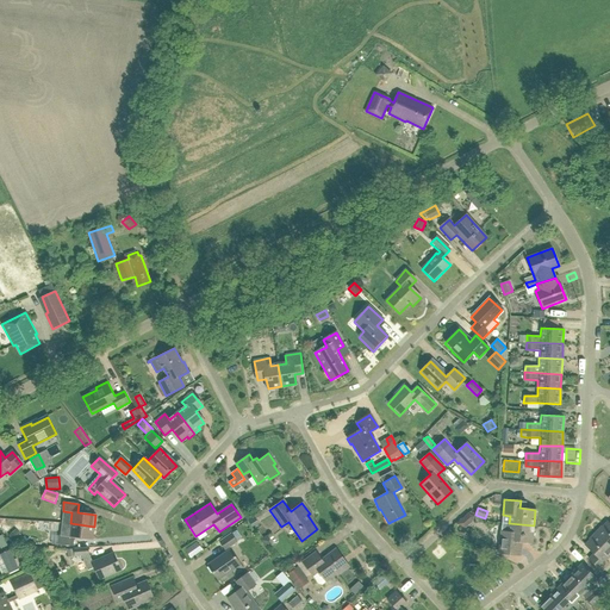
[(266,509),(247,520),(251,528),(259,523),(257,520),(266,515),(266,512),(268,511),(266,509)]
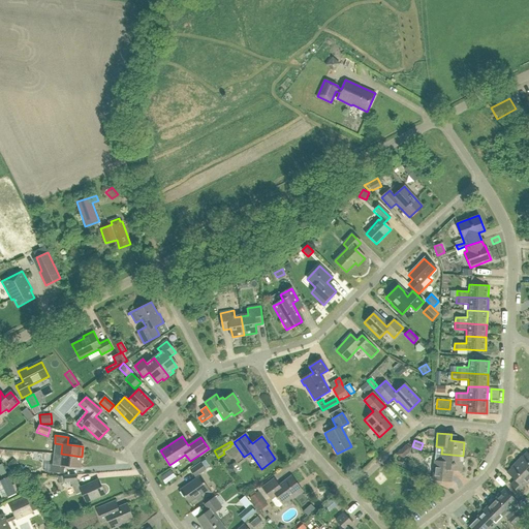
[(435,453),(433,473),(432,479),(450,481),(453,469),(461,470),(463,456),(441,454),(435,453)]
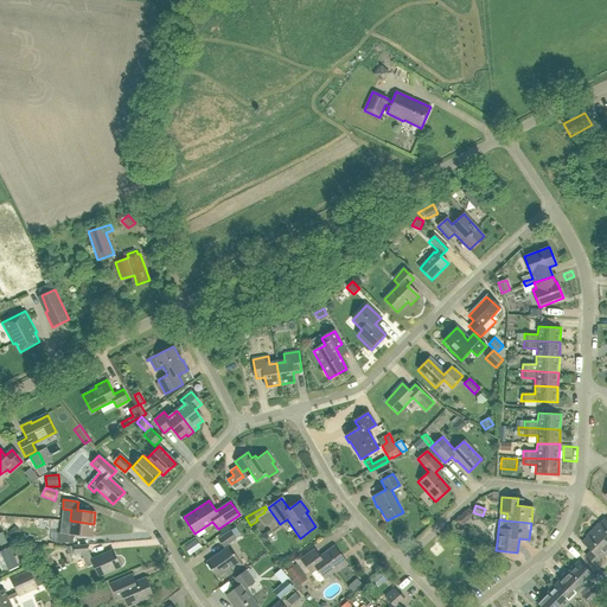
[(592,530),(606,545),(606,523),(604,519),(598,525),(596,524),(592,530)]
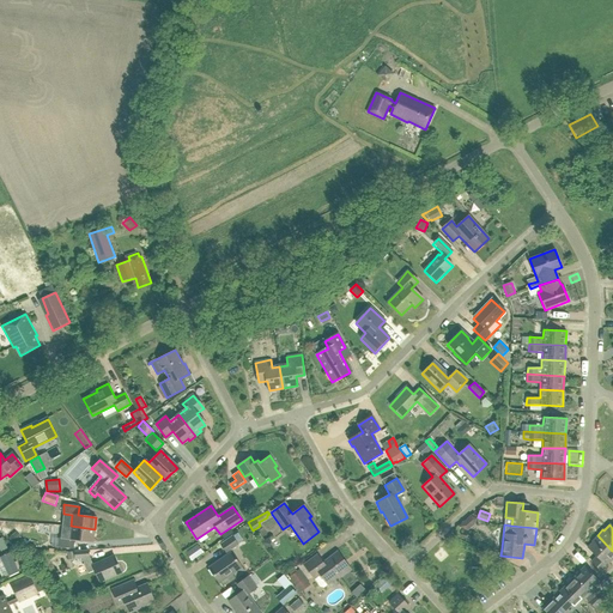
[(95,529),(71,526),(68,539),(60,538),(59,546),(74,548),(76,540),(93,542),(95,529)]
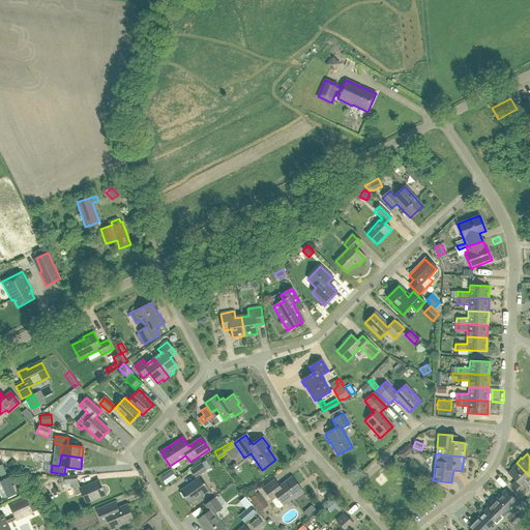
[(11,471),(19,465),(13,460),(7,465),(11,471)]
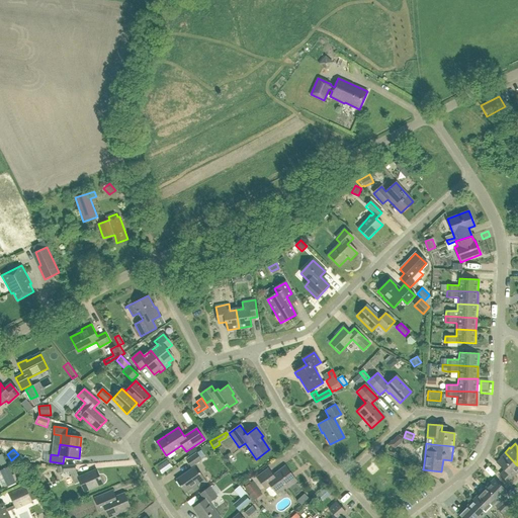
[(517,471),(517,465),(505,452),(501,456),(502,456),(496,462),(504,469),(500,473),(511,485),(516,479),(514,477),(517,471)]
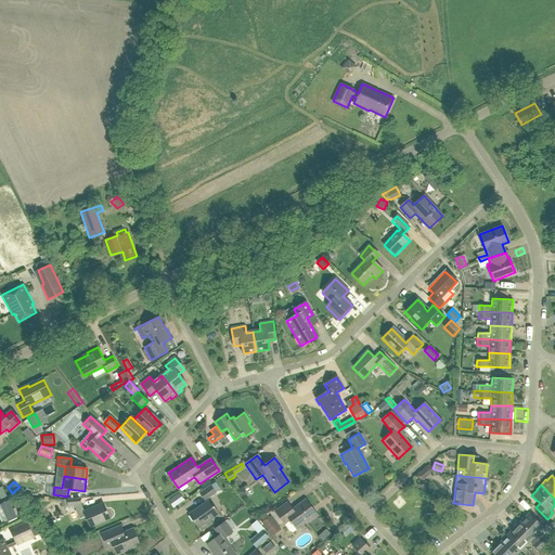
[(210,487),(199,494),(204,501),(215,493),(210,487)]
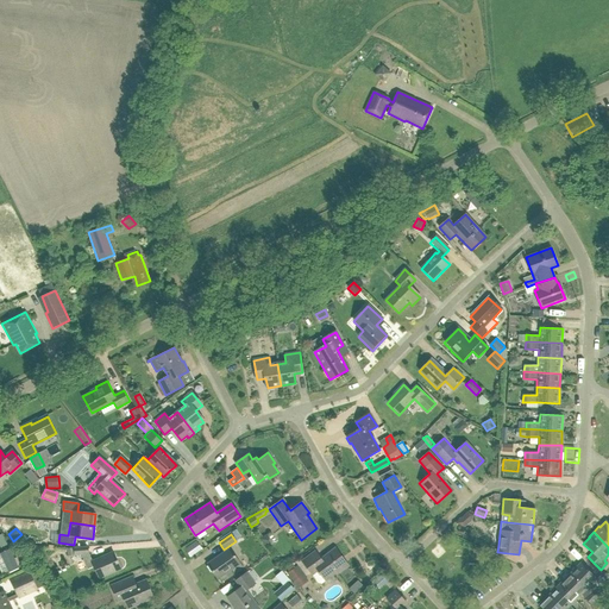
[(88,547),(74,547),(74,554),(81,554),(87,569),(94,566),(99,579),(120,570),(113,552),(92,562),(87,551),(88,547)]
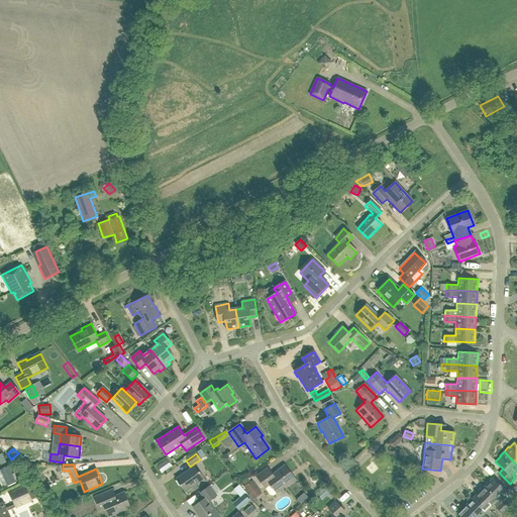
[(268,468),(255,477),(265,488),(269,485),(275,493),(285,486),(286,488),(296,481),(285,466),(273,475),(268,468)]
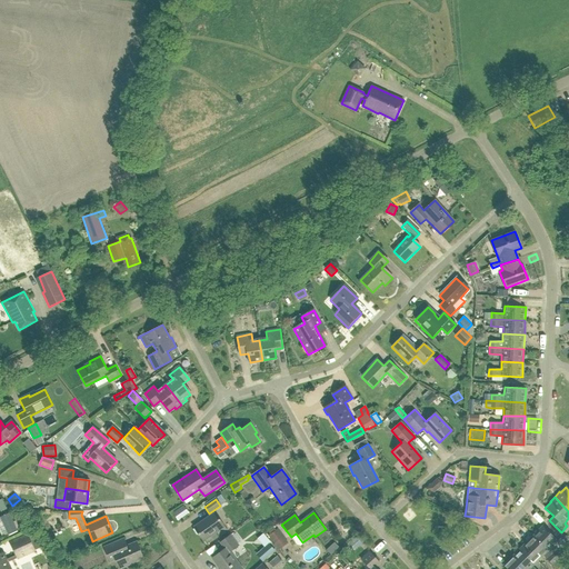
[(0,520),(7,536),(16,531),(7,513),(0,516),(0,520)]
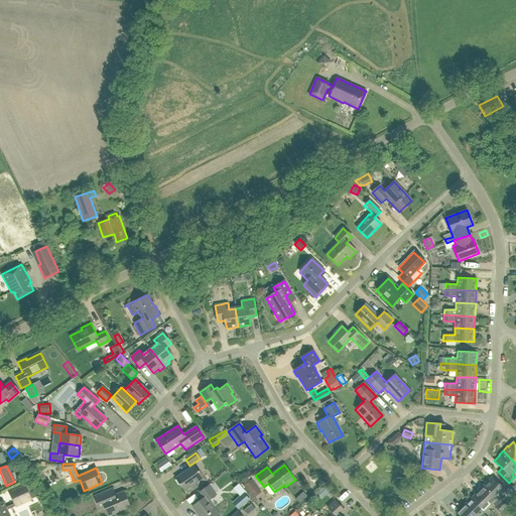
[(194,466),(175,479),(184,492),(203,478),(194,466)]
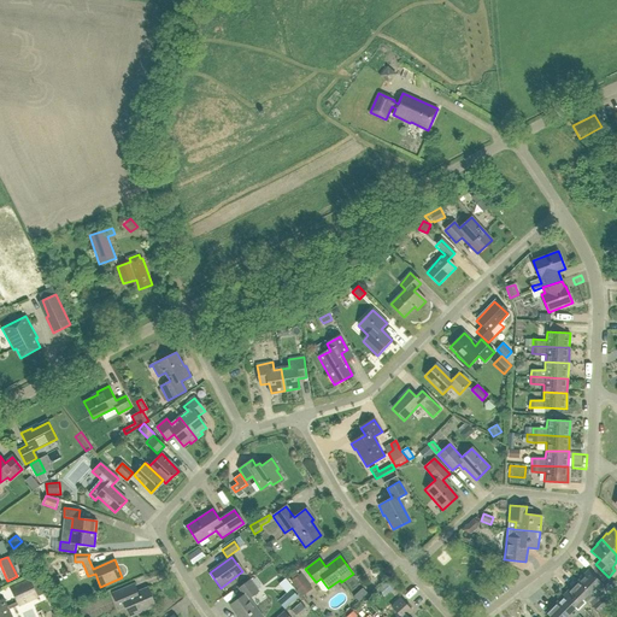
[(577,581),(609,613),(610,612),(604,606),(609,601),(599,592),(605,586),(589,570),(577,581)]
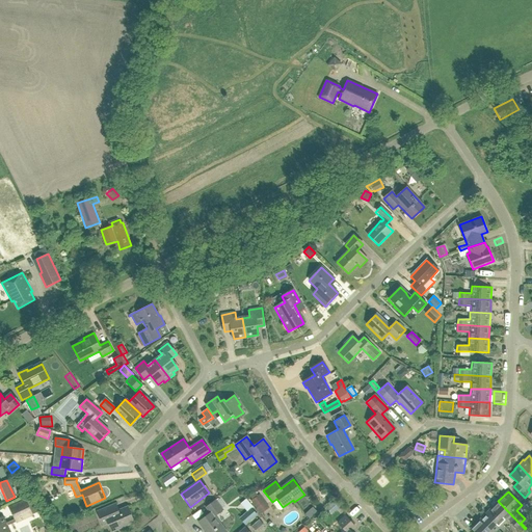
[(258,510),(265,505),(257,494),(249,499),(258,510)]
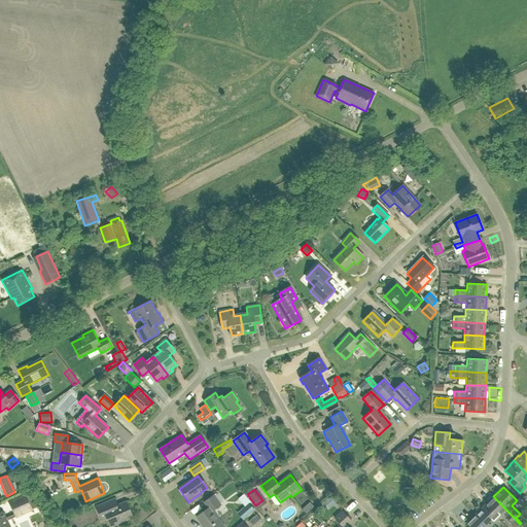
[(323,503),(328,510),(332,505),(334,506),(340,501),(334,494),(323,503)]
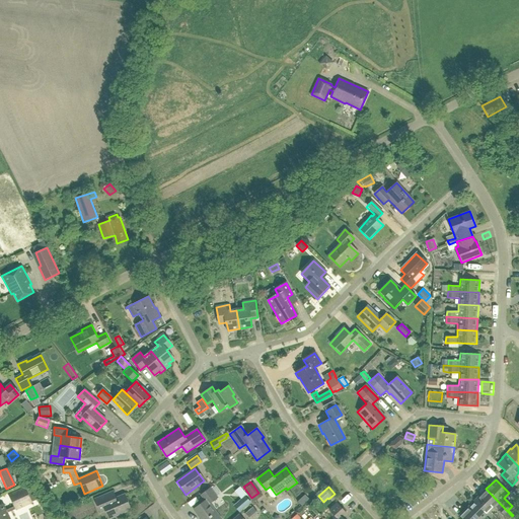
[(15,506),(7,510),(5,504),(1,506),(0,506),(0,518),(9,518),(6,511),(33,499),(33,498),(29,500),(24,489),(25,489),(25,488),(9,495),(9,496),(10,495),(15,506)]
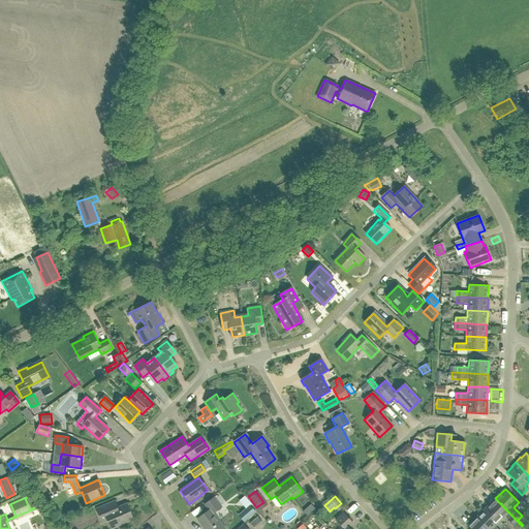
[(214,498),(205,505),(209,510),(197,520),(204,528),(224,528),(213,514),(221,507),(214,498)]
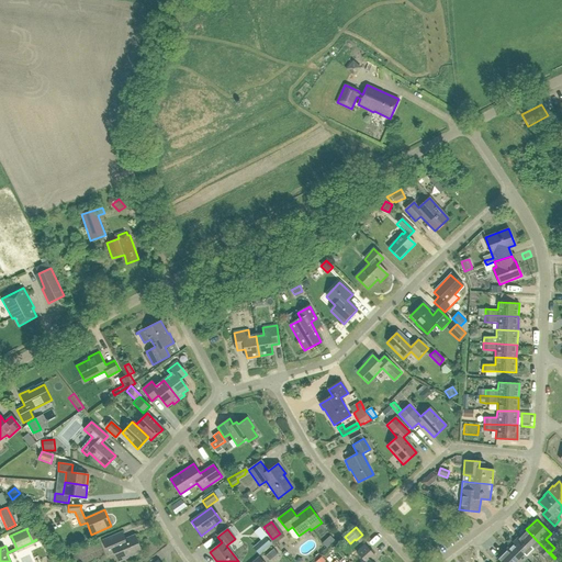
[(516,539),(531,554),(537,548),(546,557),(544,558),(548,561),(550,561),(554,559),(526,529),(516,539)]
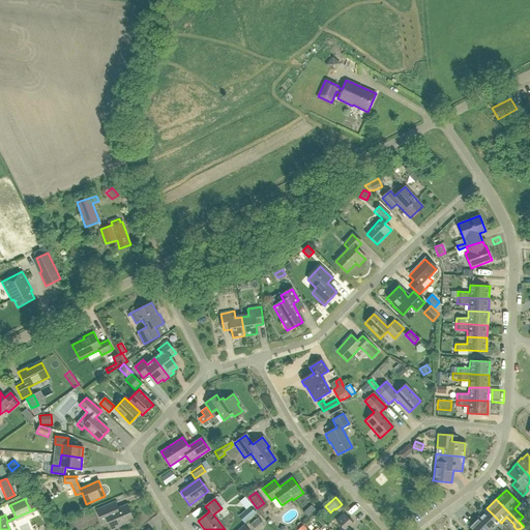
[(112,504),(97,509),(102,524),(108,522),(111,529),(134,521),(127,505),(114,510),(112,504)]
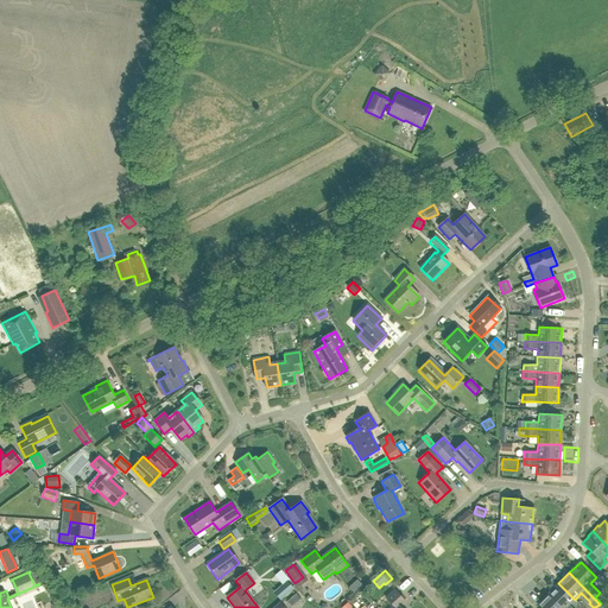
[(287,581),(273,591),(280,600),(295,588),(287,581)]
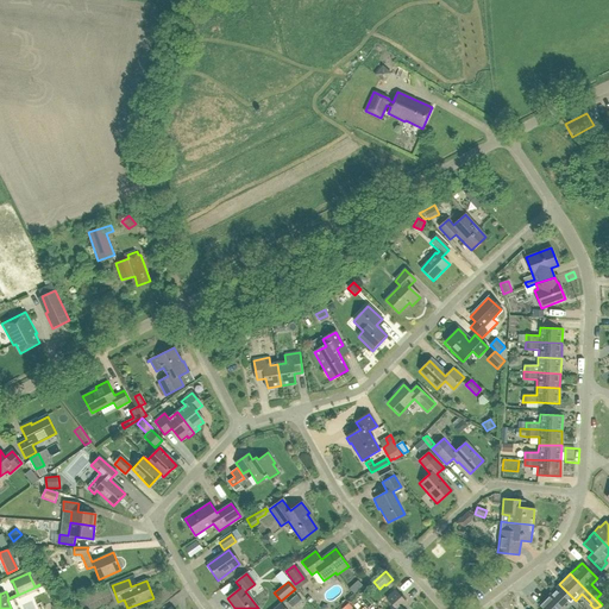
[(576,601),(559,584),(548,595),(563,608),(573,608),(570,606),(576,601)]
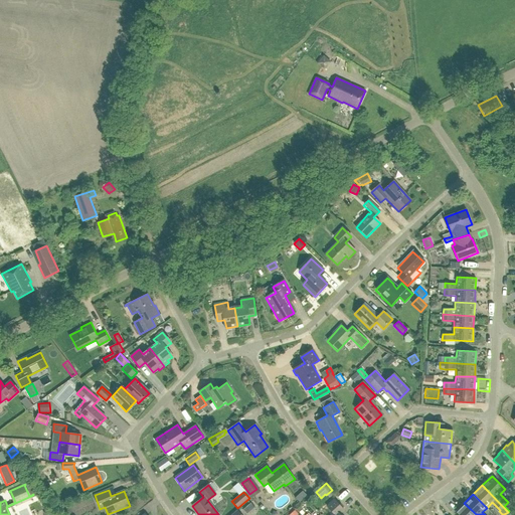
[(288,507),(292,500),(286,497),(282,503),(288,507)]
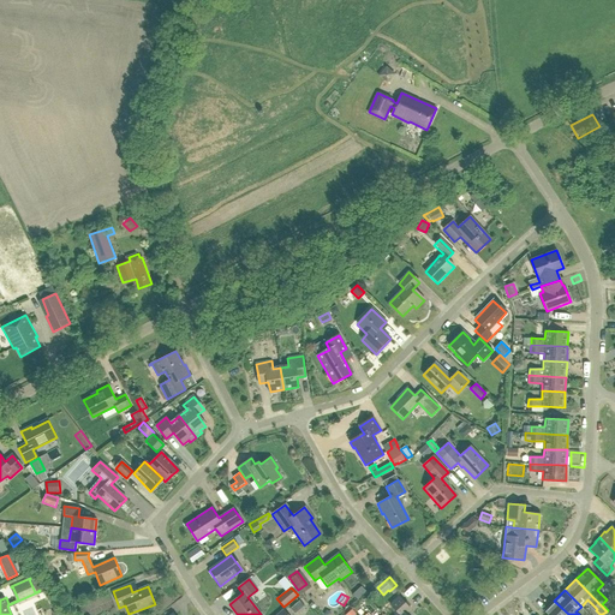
[(393,614),(405,614),(411,608),(399,596),(390,604),(396,611),(393,614)]
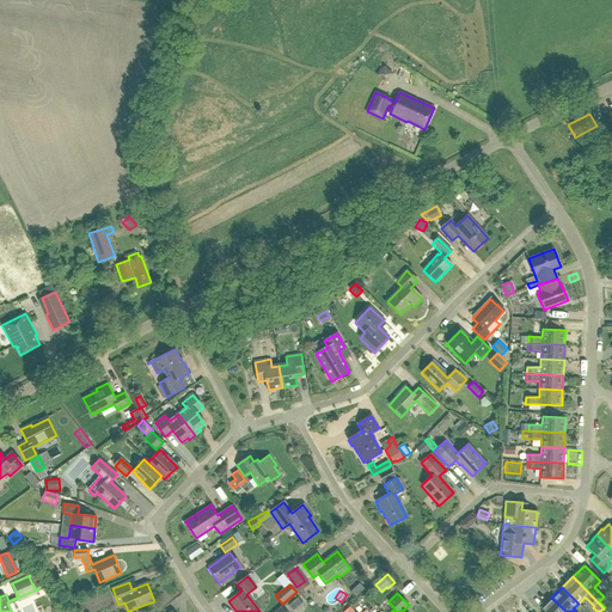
[(298,597),(289,605),(295,611),(305,604),(298,597)]
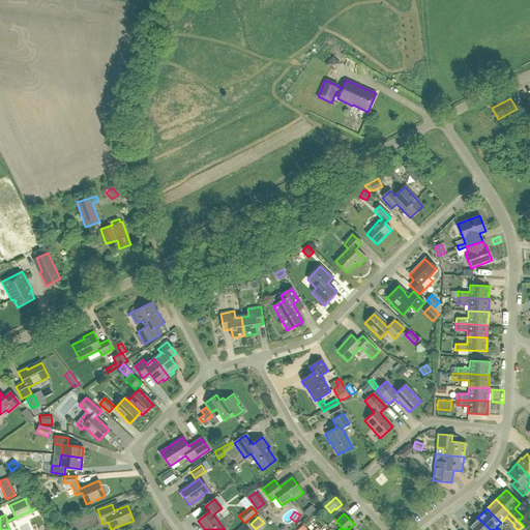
[(490,529),(477,518),(468,526),(471,529),(490,529)]
